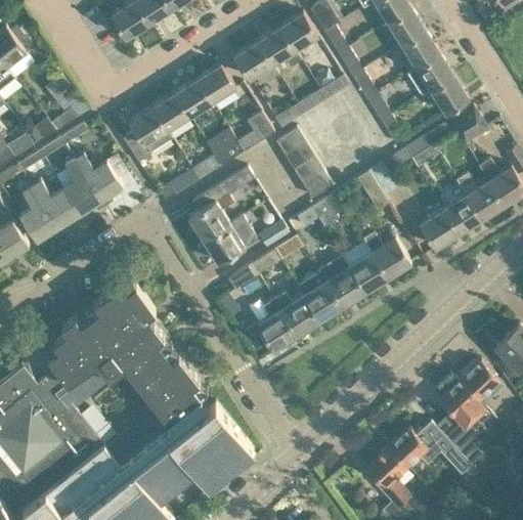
[(126,37),(148,24),(133,0),(132,0),(128,3),(111,14),(126,37)]
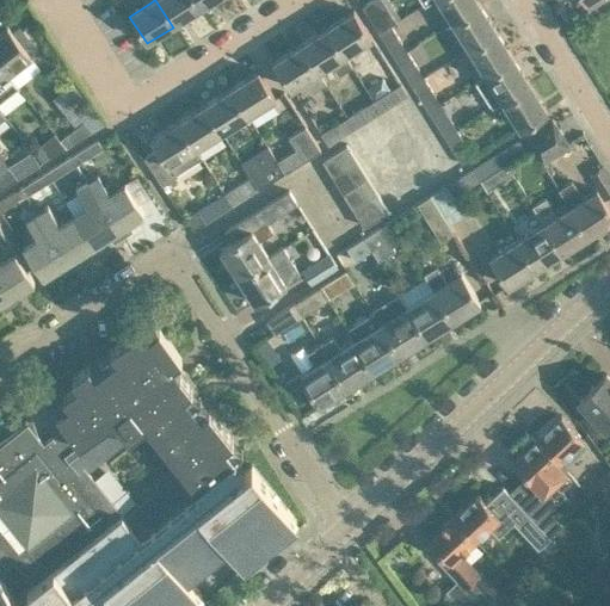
[(155,0),(173,28),(199,11),(192,0),(155,0)]
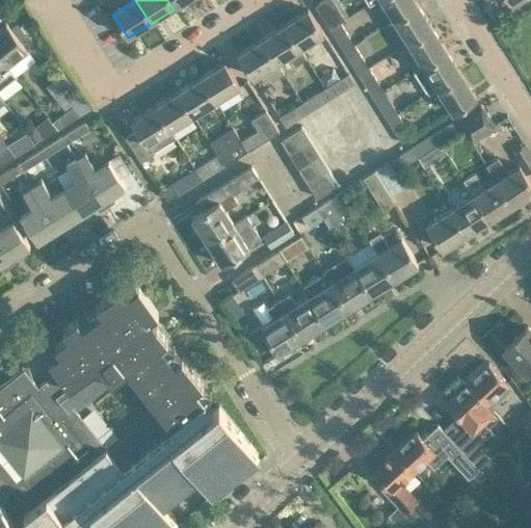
[(167,0),(174,9),(187,0),(167,0)]
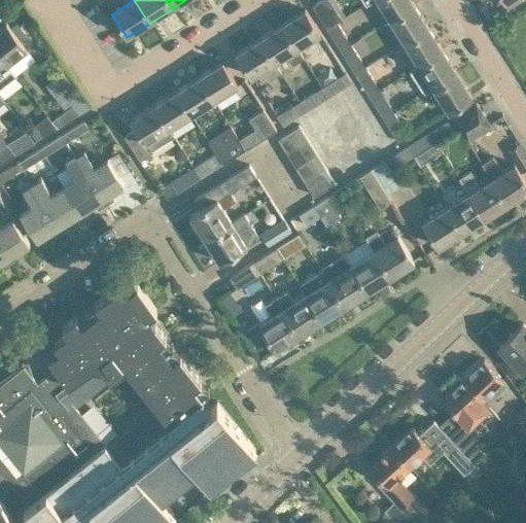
[(337,6),(332,0),(323,0),(311,8),(325,31),(336,24),(336,25),(341,22),(332,9),(337,6)]
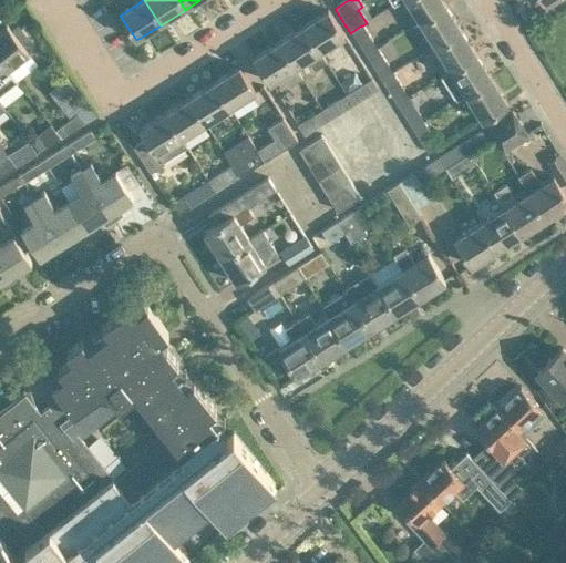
[(403,0),(419,23),(444,8),(439,0),(403,0)]
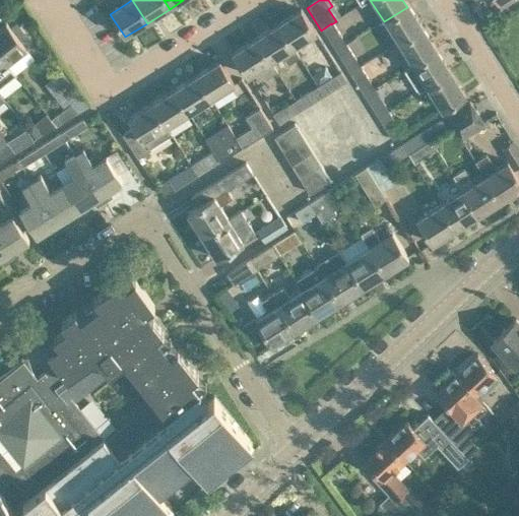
[(384,21),(398,44),(422,29),(407,7),(384,21)]
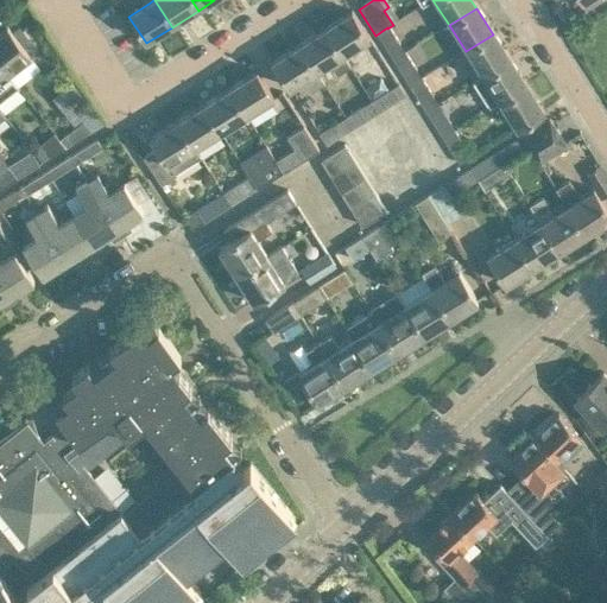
[(324,31),(341,57),(367,40),(364,35),(351,13),(324,31)]
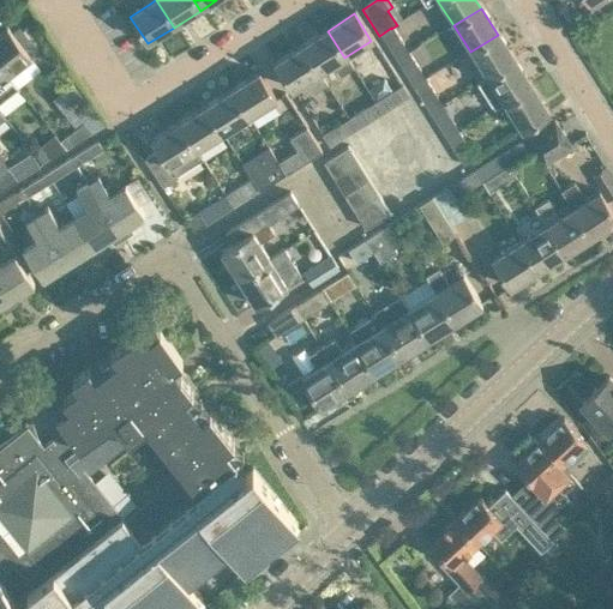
[(403,47),(391,29),(391,28),(379,36),(391,54),(403,47)]
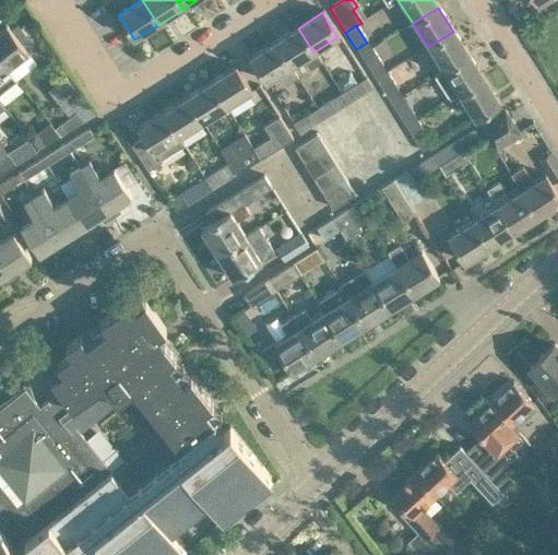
[(0,62),(7,70),(10,67),(27,54),(6,26),(0,31),(0,62)]
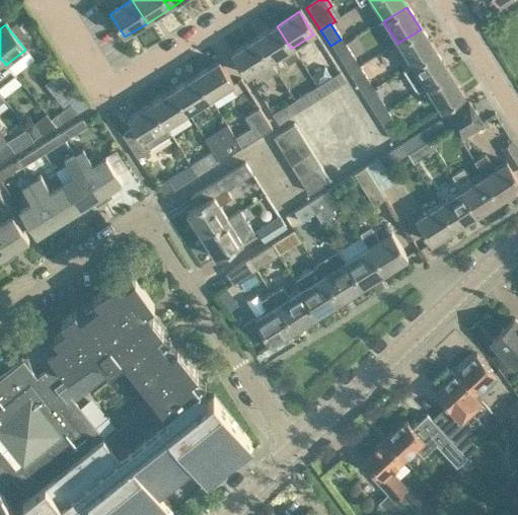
[(277,26),(254,41),(269,64),(269,63),(281,56),(287,66),(297,59),(291,50),(291,49),(277,26)]
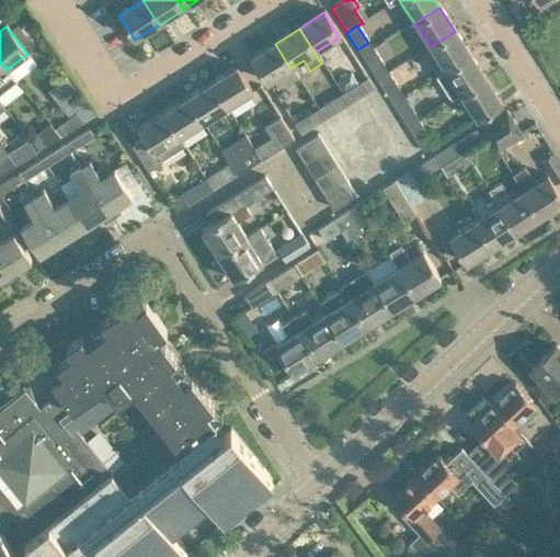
[(445,71),(470,56),(455,32),(430,47),(445,71)]
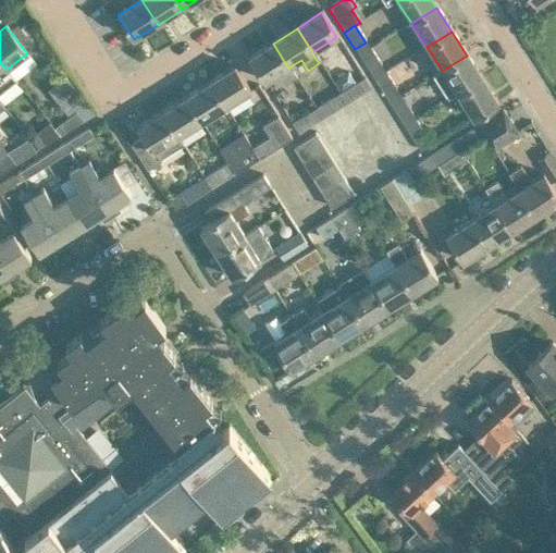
[(264,83),(276,75),(283,86),(295,78),(288,68),(288,69),(273,44),(248,59),(260,77),(264,84),(264,83)]
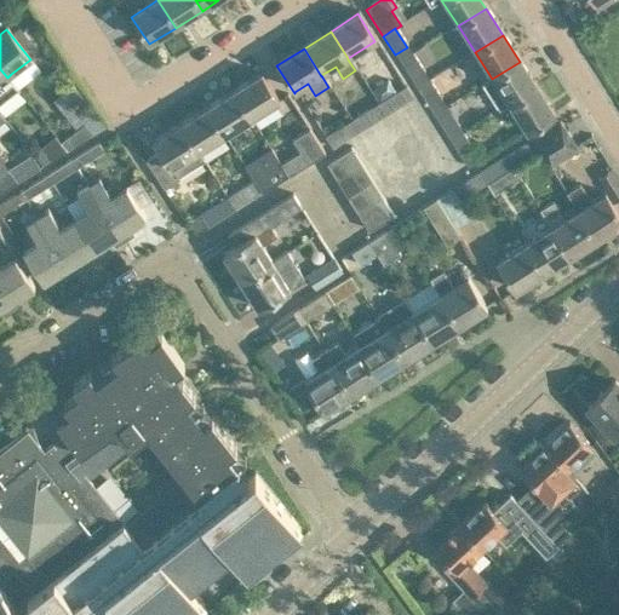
[(424,74),(412,56),(400,63),(412,81),(424,74)]
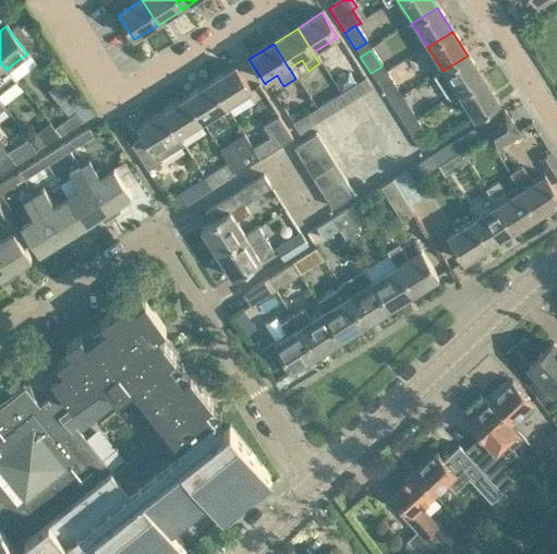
[(458,95),(483,80),(468,56),(443,71),(433,77),(448,101),(458,95)]
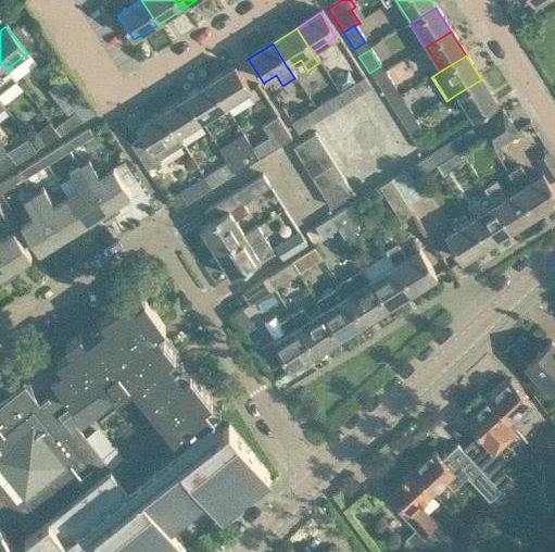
[(0,93),(15,82),(7,70),(0,62),(0,93)]
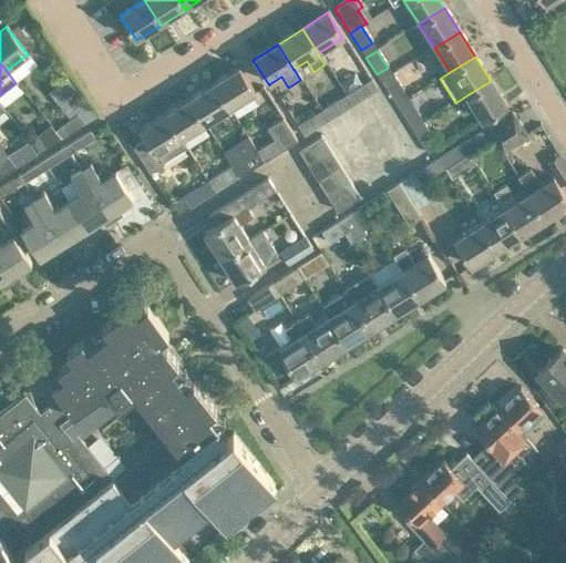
[(213,85),(228,110),(254,94),(238,69),(213,85)]
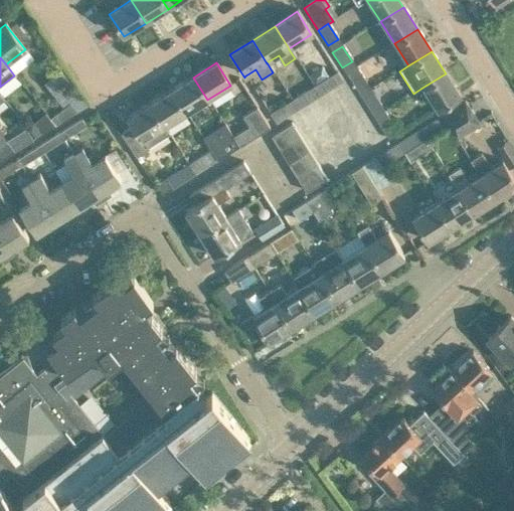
[(366,84),(356,68),(346,74),(356,91),(366,84)]
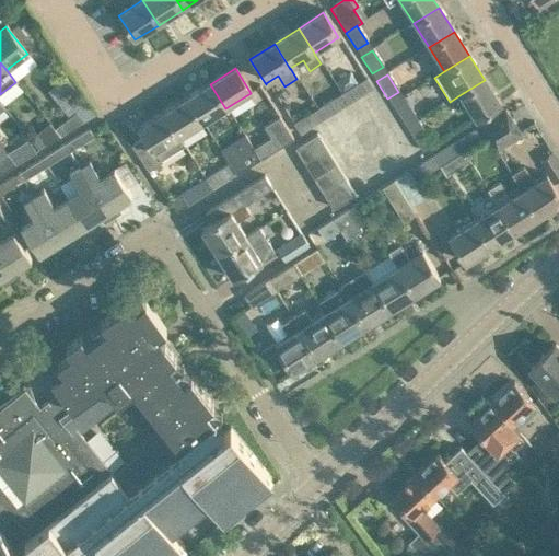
[(365,80),(341,95),(348,106),(372,91),(365,80)]
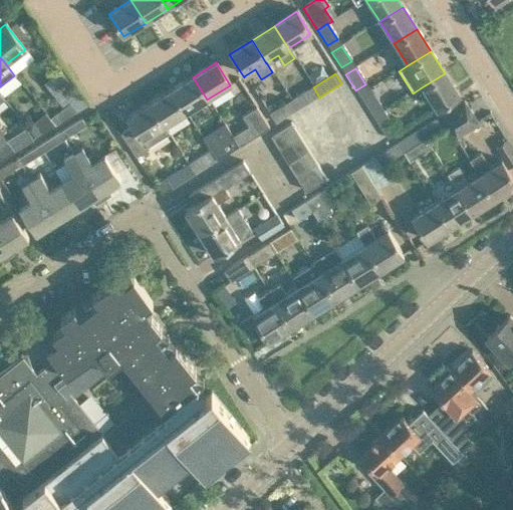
[(436,110),(442,106),(459,96),(445,73),(422,87),(436,110)]
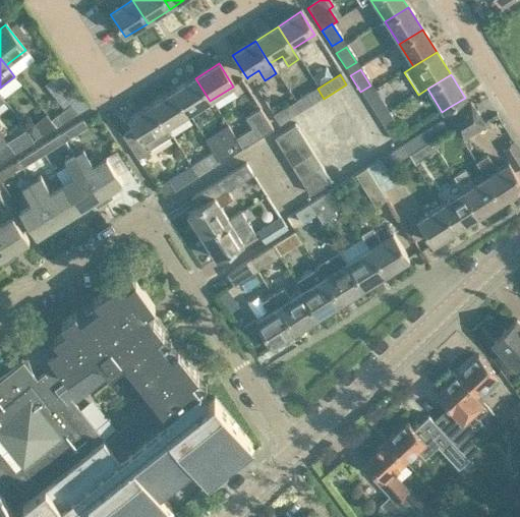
[(195,78),(173,92),(188,115),(210,101),(195,78)]
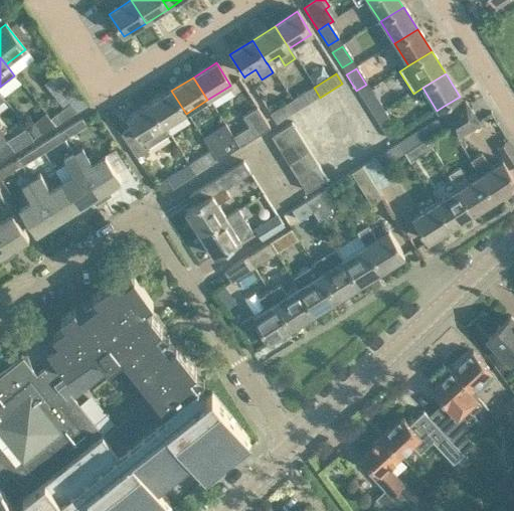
[(291,102),(297,112),(320,98),(314,88),(307,92),(293,101),(291,102)]
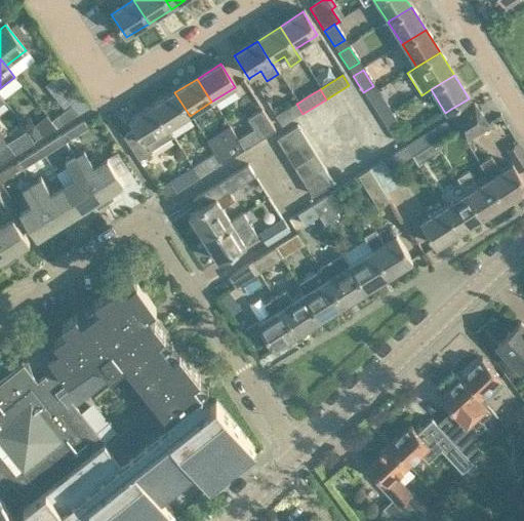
[(174,92),(152,107),(166,130),(190,116),(174,92)]
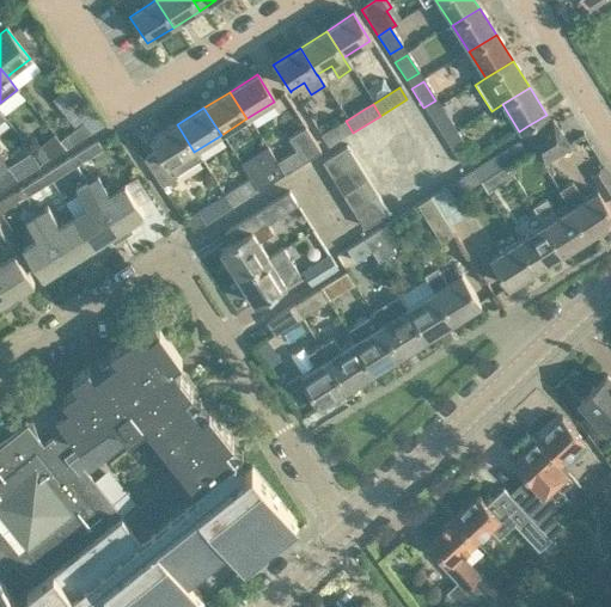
[(452,126),(440,108),(428,115),(440,134),(452,126)]
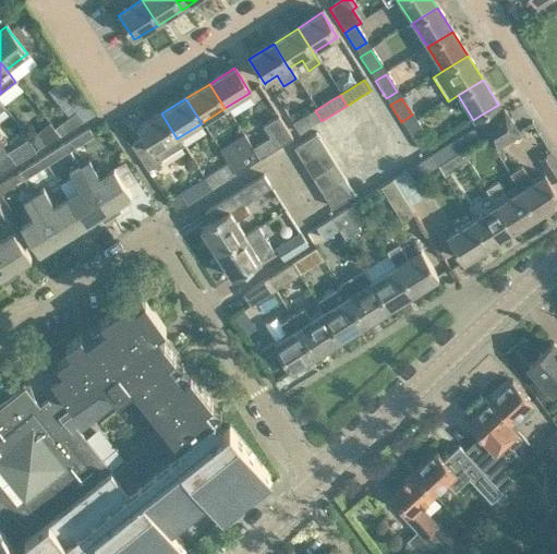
[(484,123),(479,127),(486,139),(494,152),(500,147),(511,140),(518,136),(503,111),(484,123)]
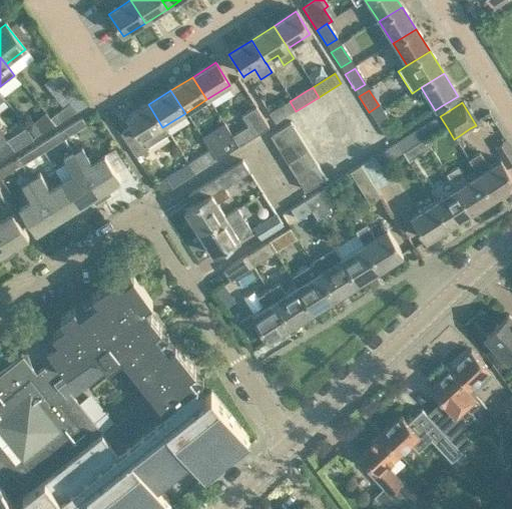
[(167,135),(162,127),(148,104),(126,118),(131,127),(119,135),(135,159),(147,150),(147,149),(167,135)]
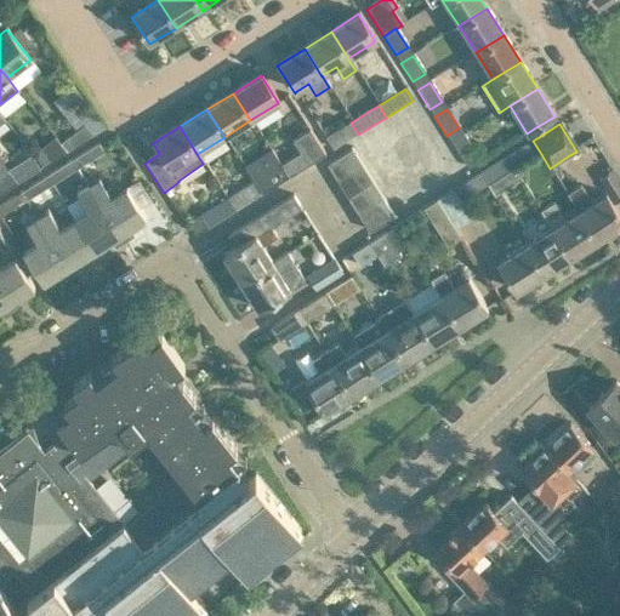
[(83,127),(60,146),(67,154),(73,150),(91,138),(83,127)]
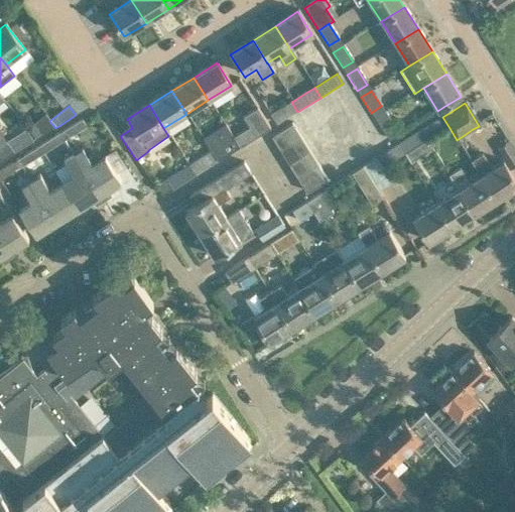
[(286,106),(270,116),(269,116),(275,126),(292,116),(286,106)]
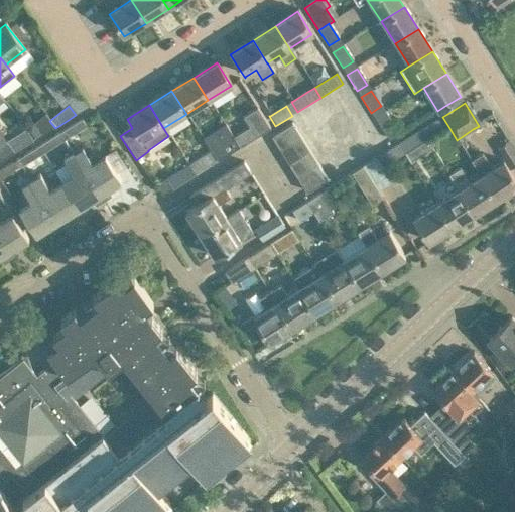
[(239,149),(269,130),(256,109),(242,118),(248,128),(233,138),(233,139),(235,143),(239,149)]
